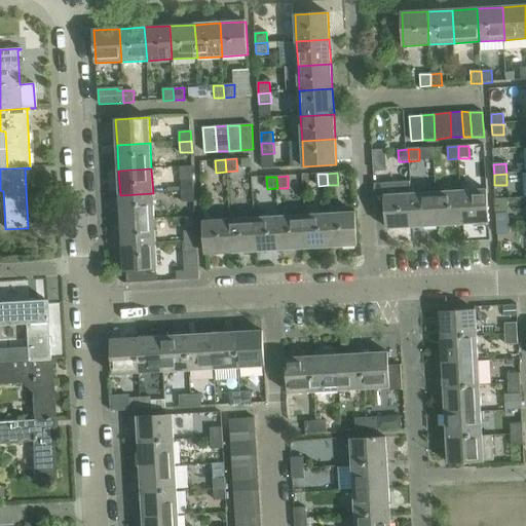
[(181,181),(182,192),(194,191),(193,181),(181,181)]
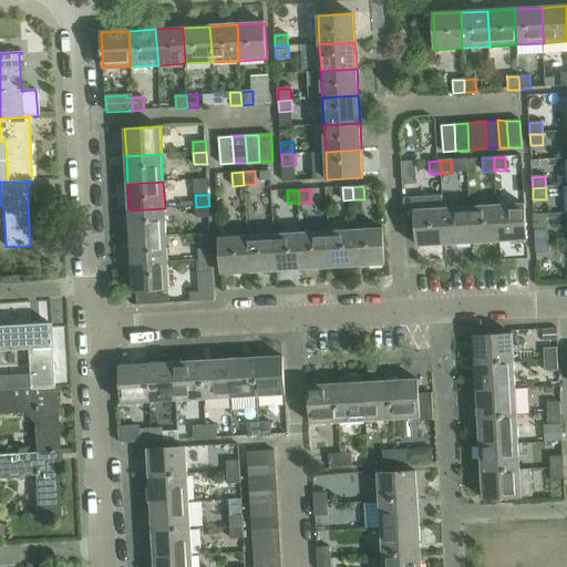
[(524,205),(496,206),(498,243),(526,240),(524,205)]
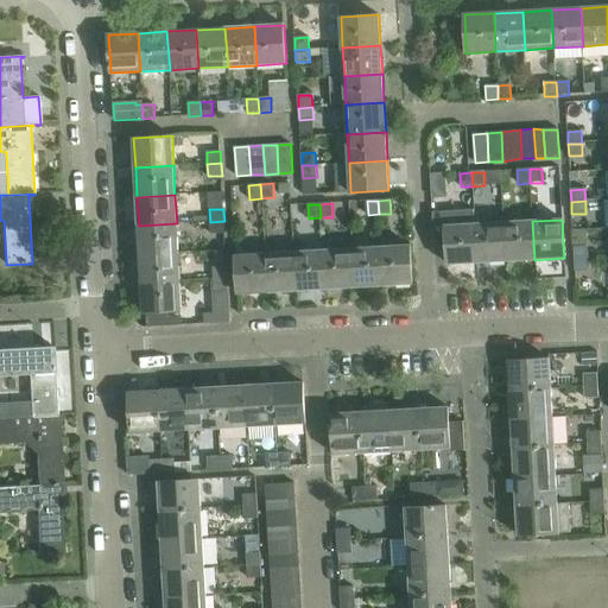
[(225,221),(210,222),(210,234),(225,233),(225,221)]
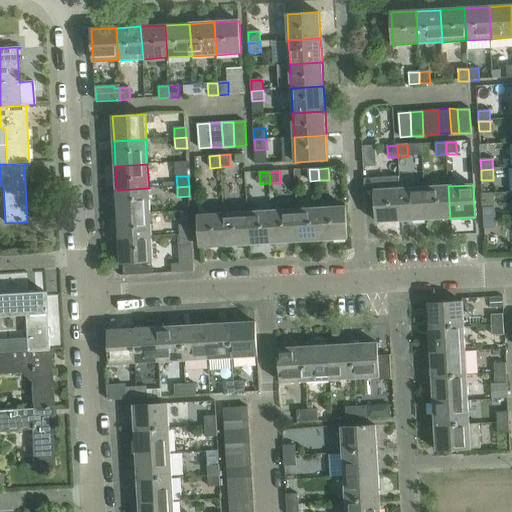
[(448,186),(424,188),(426,220),(450,219),(448,186)]
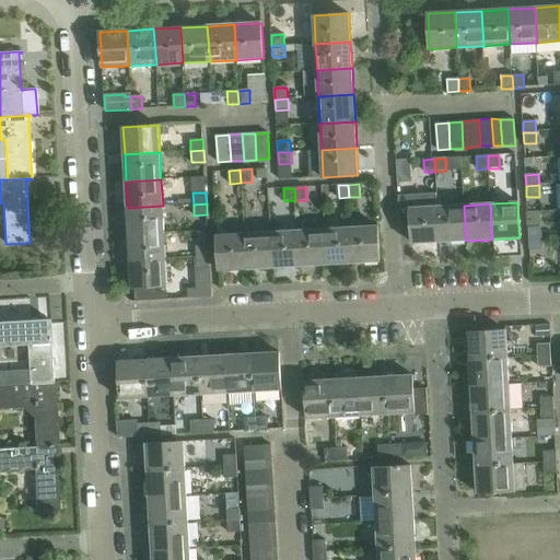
[(163,206),(128,208),(129,235),(164,233),(163,206)]
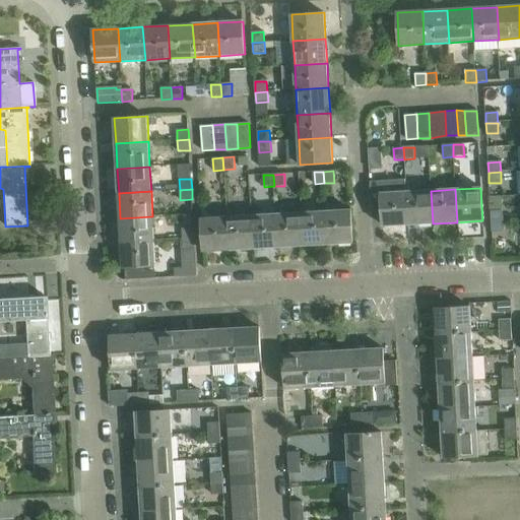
[(431,191),(406,192),(408,224),(433,223),(431,191)]
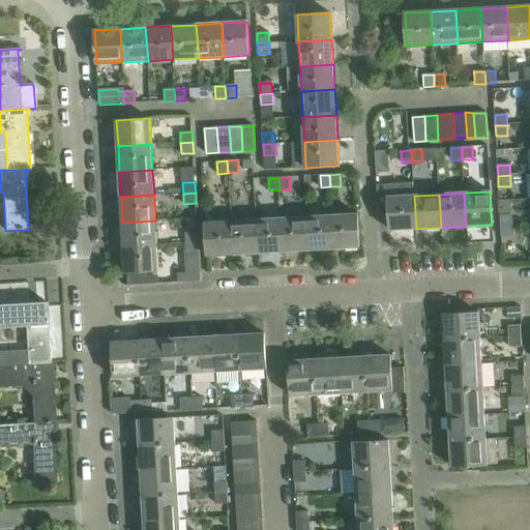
[(416,229),(414,196),(388,197),(389,231),(416,229)]
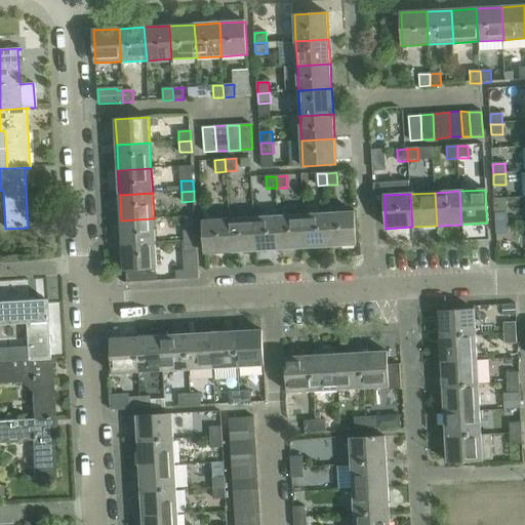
[(355,212),(329,213),(331,246),(357,245),(355,212)]
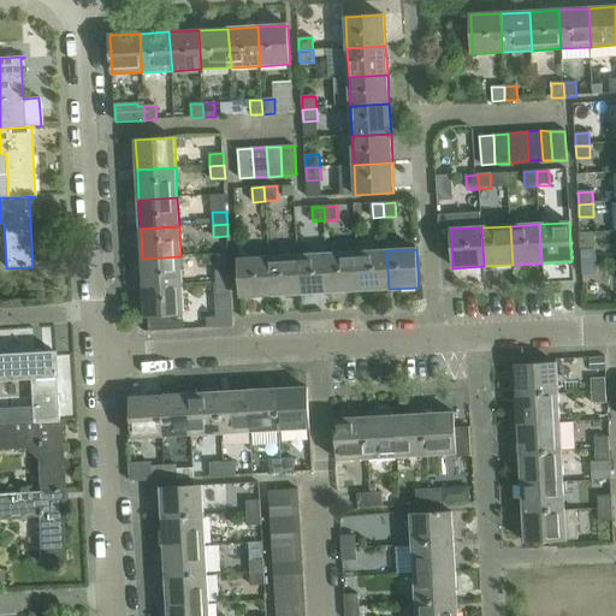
[(386,250),(356,253),(359,291),(389,289),(386,250)]
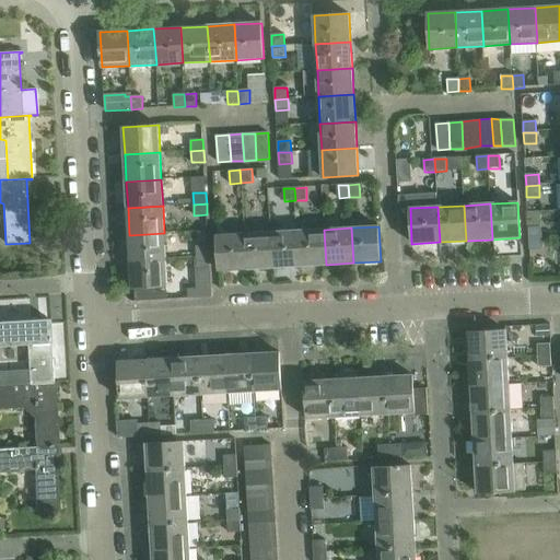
[(528,228),(528,240),(541,238),(541,228),(528,228)]
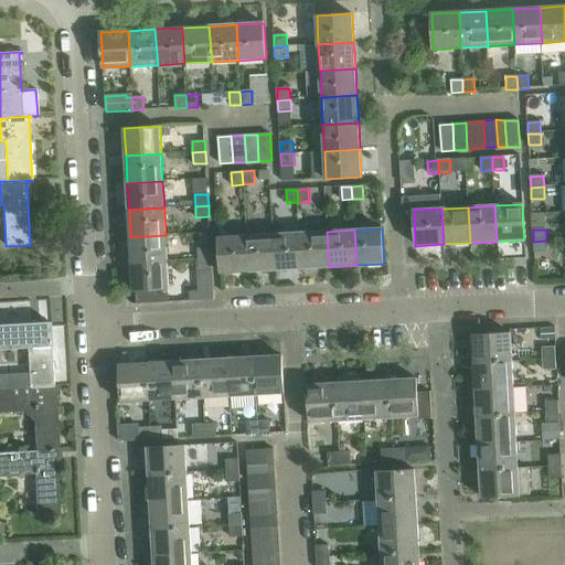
[(327,232),(300,233),(302,268),(329,267),(327,232)]
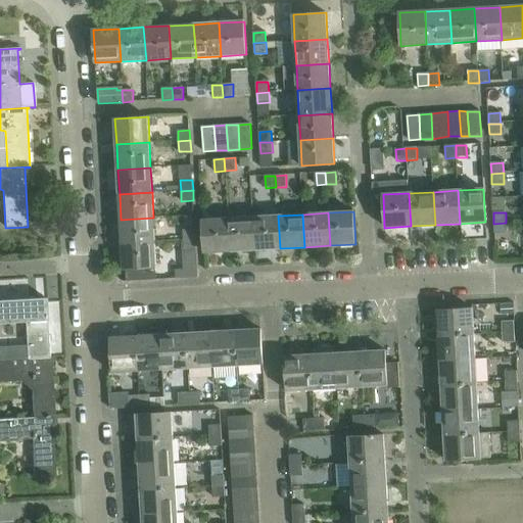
[(278,216),(253,217),(255,250),(280,248),(278,216)]
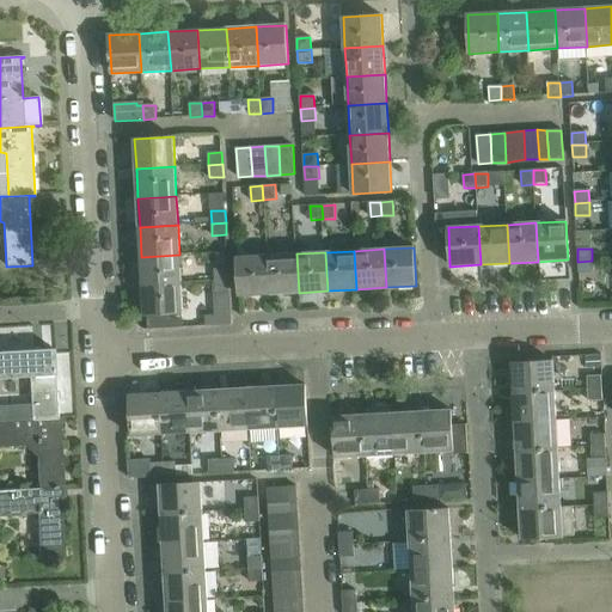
[(297,254),(267,256),(269,294),(299,293),(297,254)]
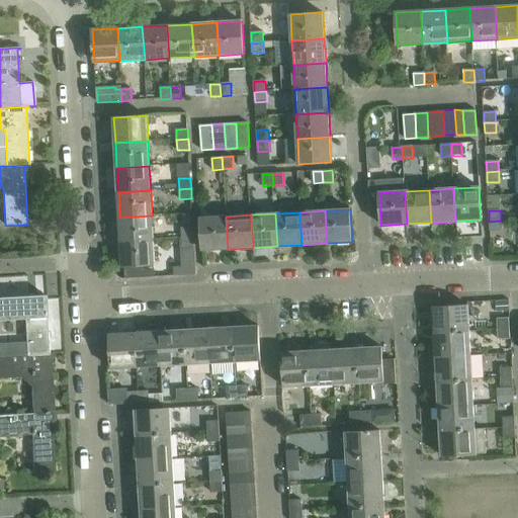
[(152,216),(119,218),(120,242),(153,240),(152,216)]
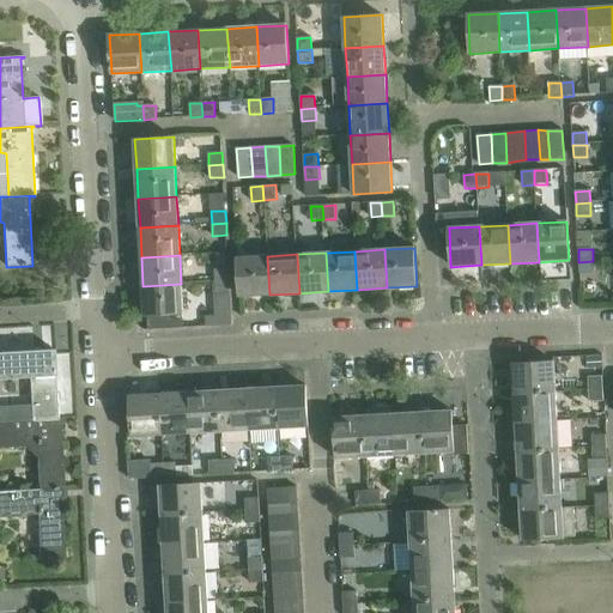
[(269,295),(267,256),(237,258),(240,297),(269,295)]
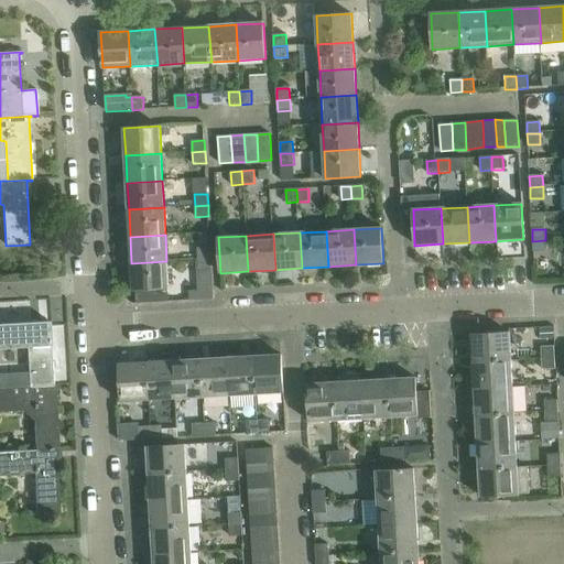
[(545,240),(532,241),(533,252),(546,251),(545,240)]
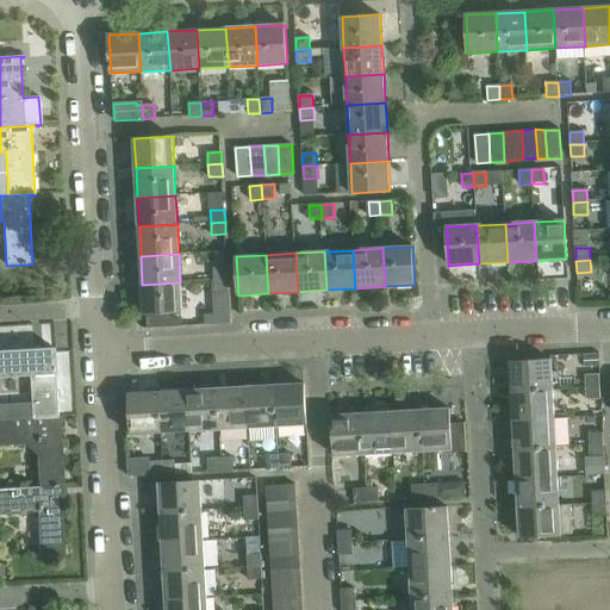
[(213,268),(215,281),(228,280),(228,268),(213,268)]
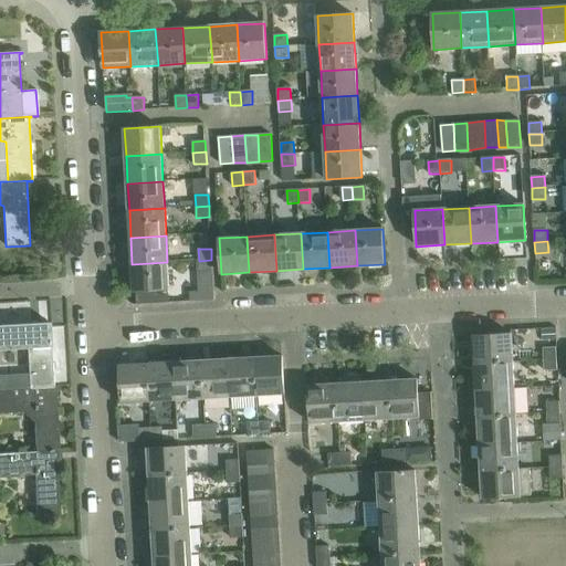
[(211,260),(199,261),(199,272),(212,271),(211,260)]
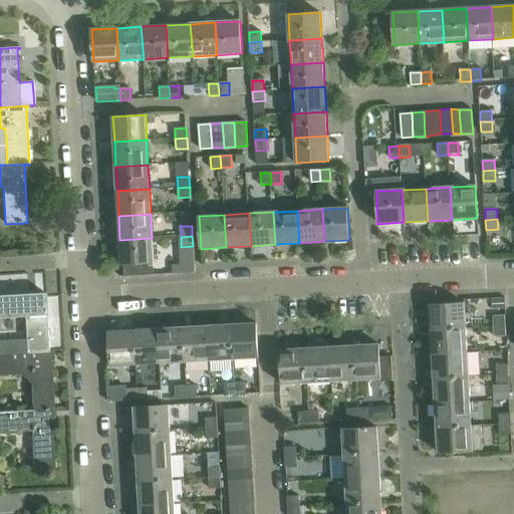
[(152,238),(119,240),(121,265),(154,263),(152,238)]
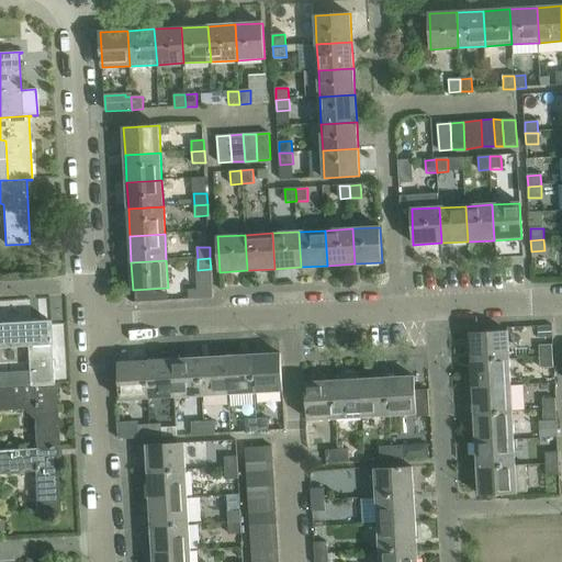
[(0,347),(26,346),(29,386),(30,386),(58,385),(58,384),(53,385),(49,322),(0,324),(0,347)]
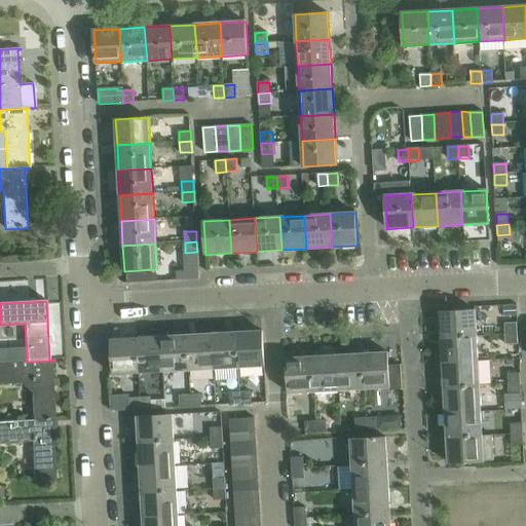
[(517,304),(505,305),(505,315),(517,314),(517,313),(517,304)]
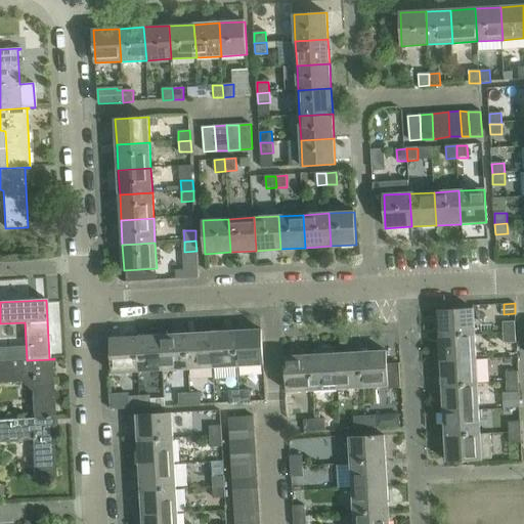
[(438,311),(439,337),(474,335),(473,309),(438,311)]
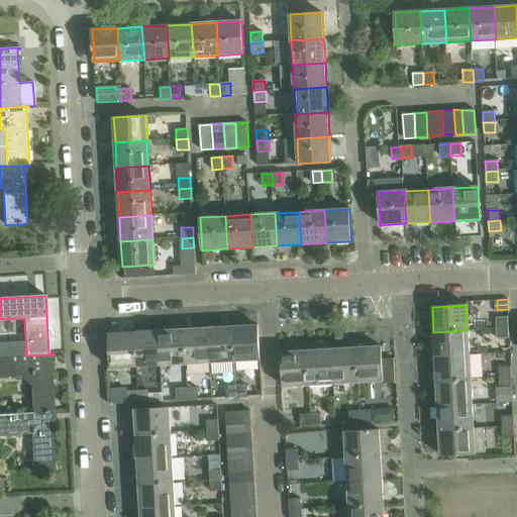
[(496,318),(496,328),(508,328),(507,317),(496,318)]
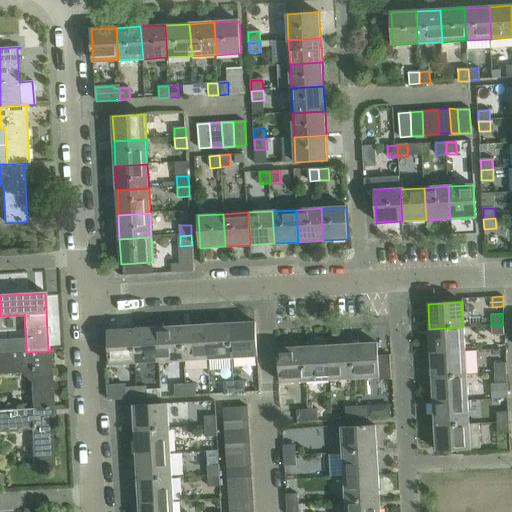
[(255,322),(230,324),(232,358),(257,356),(255,322)]
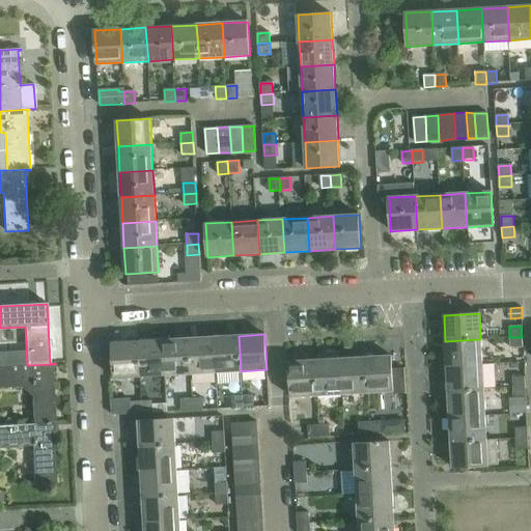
[(239,336),(214,337),(216,372),(241,371),(239,336)]
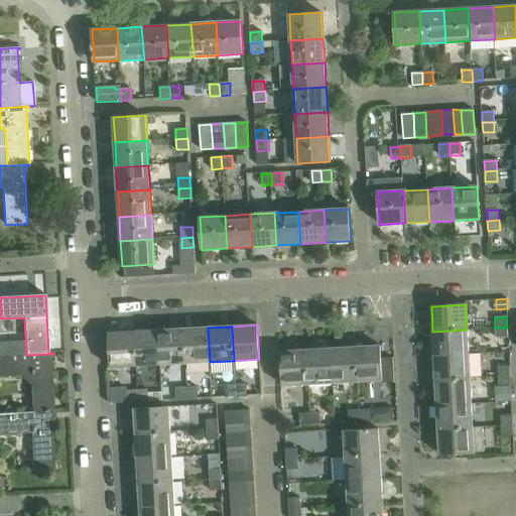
[(208,328),(182,329),(185,364),(210,362),(208,328)]
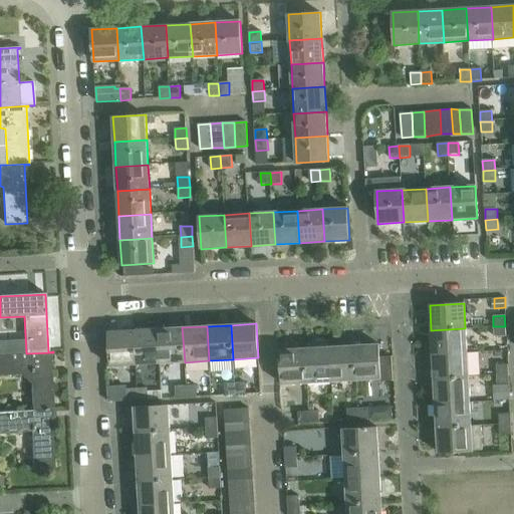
[(505,326),(493,326),(494,337),(506,336),(505,326)]
